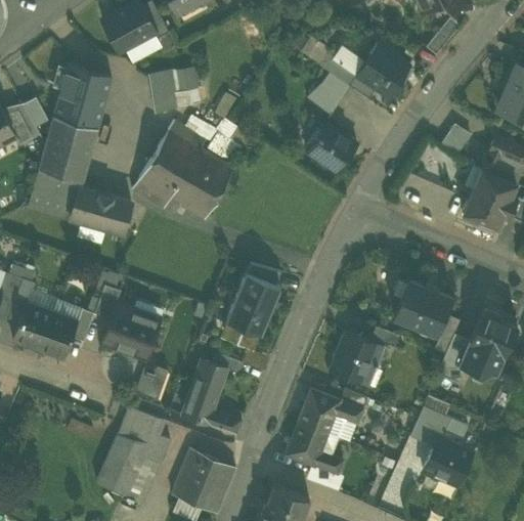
[(101,19),(119,52),(154,33),(156,33),(140,5),(137,0),(101,19)]
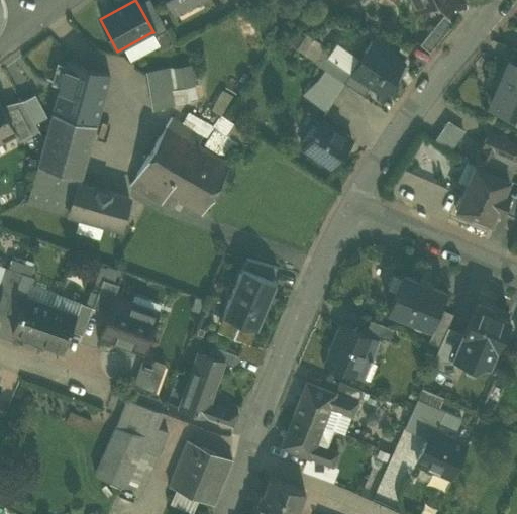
[(151,32),(154,38),(167,31),(149,0),(148,0),(138,5),(153,32),(151,32)]
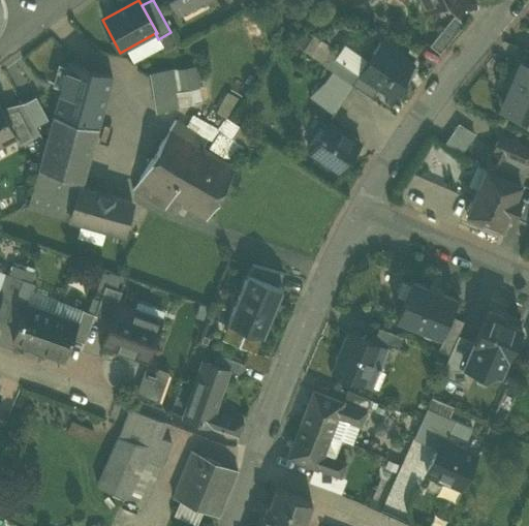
[(169,0),(180,19),(181,18),(179,13),(203,0),(204,0),(206,4),(213,0),(169,0)]
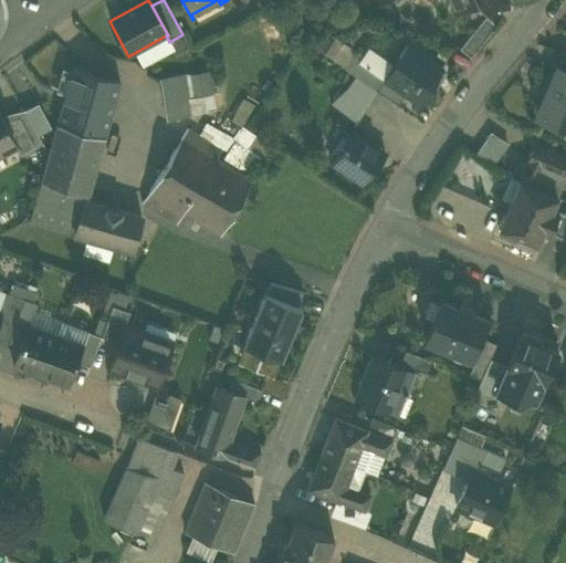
[(194,19),(220,4),(218,0),(217,0),(191,14),(194,19)]
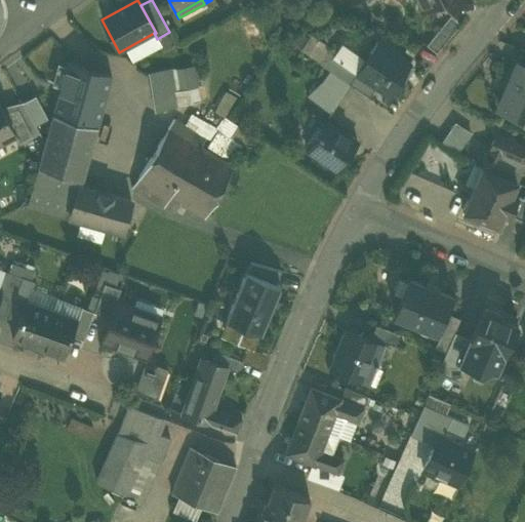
[(419,0),(427,13),(441,5),(445,8),(446,6),(455,13),(466,0),(419,0)]
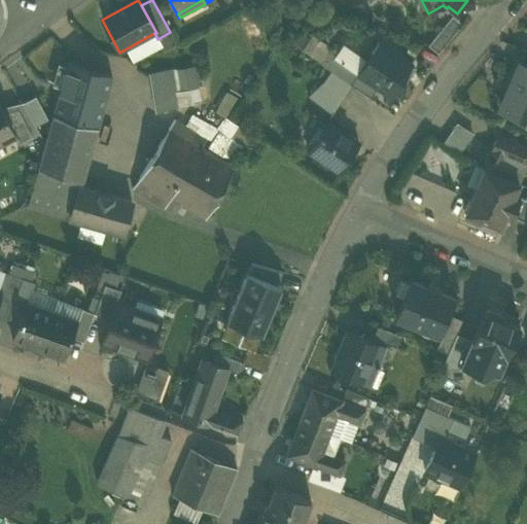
[(428,47),(438,56),(462,26),(453,18),(428,47)]
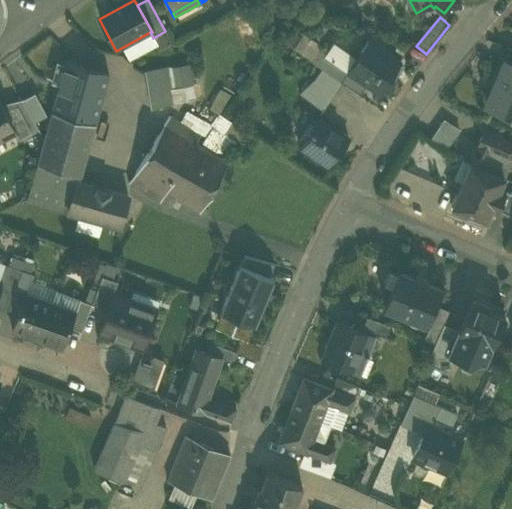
[(370,88),(379,95),(400,64),(368,43),(348,72),(347,73),(349,74),(370,88)]
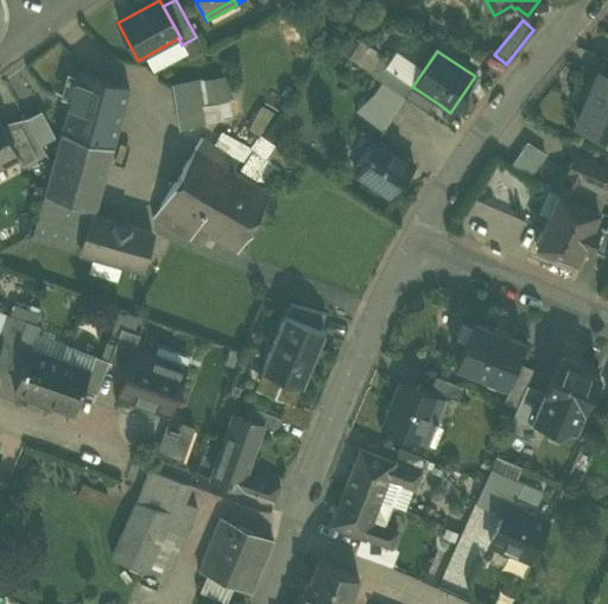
[(371,76),(382,83),(391,71),(379,63),(371,76)]
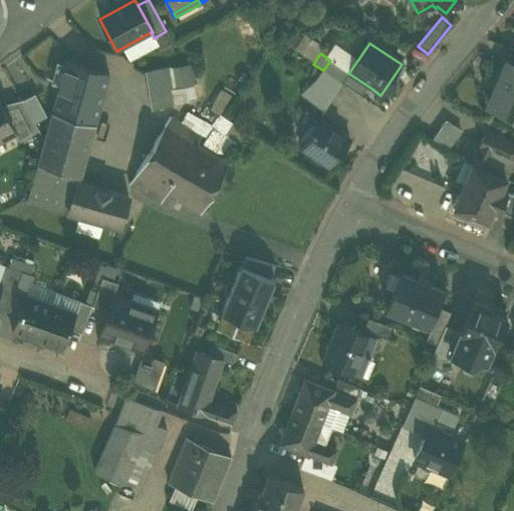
[(349,72),(330,60),(323,70),(343,84),(350,74),(348,73),(349,72)]
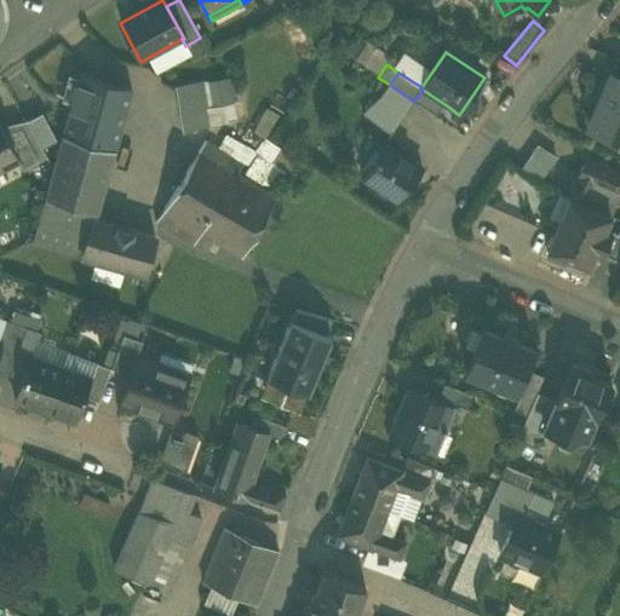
[(591,132),(619,145),(619,79),(612,76),(598,105),(602,107),(591,132)]
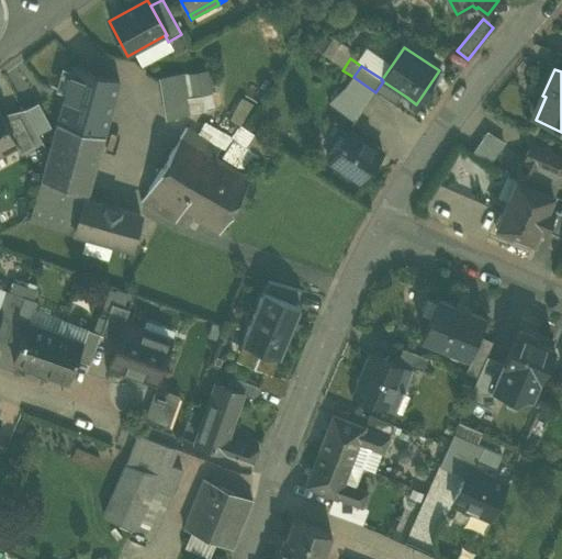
[(72,70),(57,125),(104,138),(120,84),(72,70)]
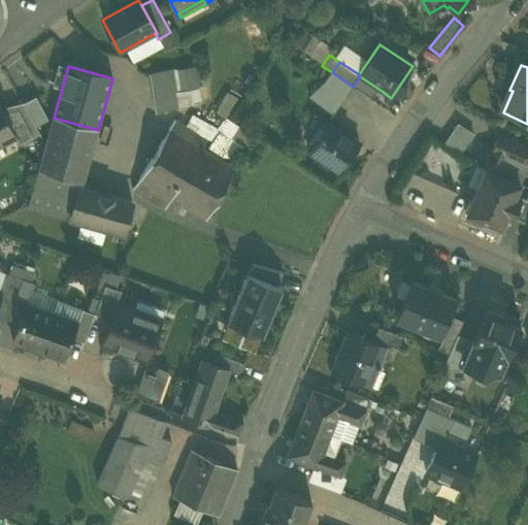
[(149,74),(156,115),(179,108),(176,97),(172,70),(149,74)]
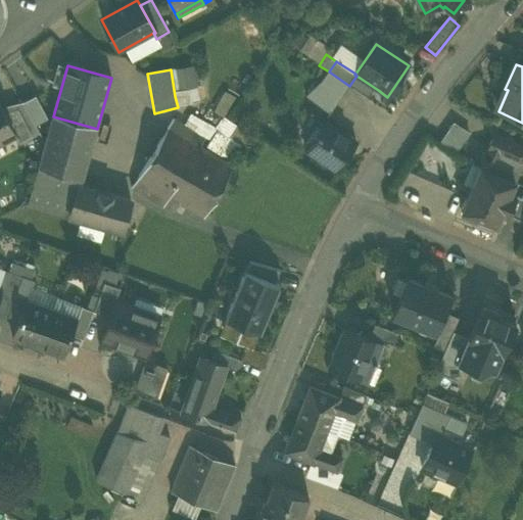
[(341,97),(349,86),(329,72),(321,84),(341,97)]
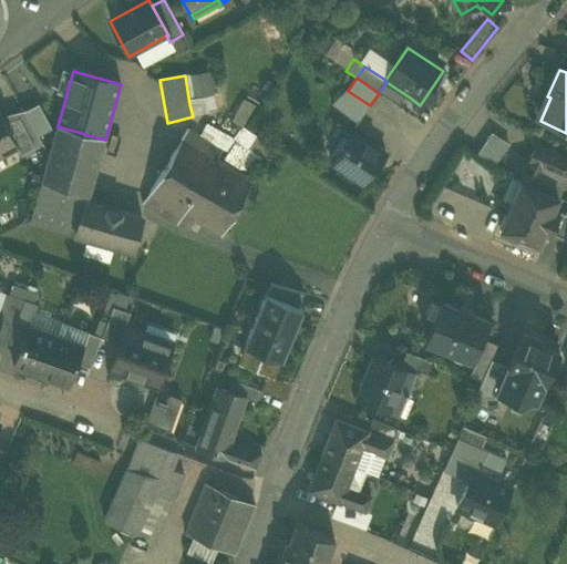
[(387,82),(379,93),(402,110),(410,98),(387,82)]
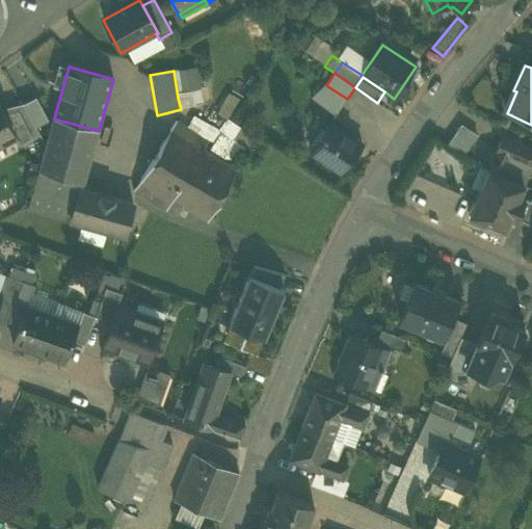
[(311,99),(336,116),(347,99),(326,85),(325,85),(311,99)]
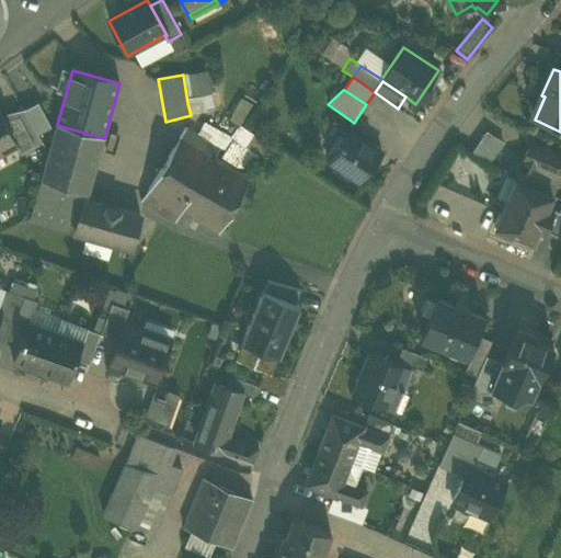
[(38,103),(25,111),(27,114),(38,135),(52,127),(38,103)]
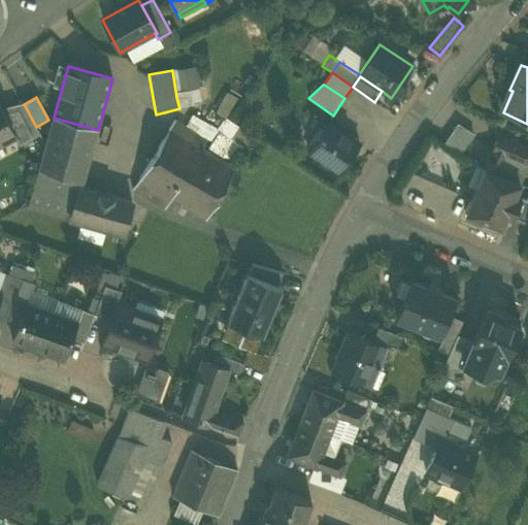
[(24,104),(1,109),(6,119),(22,110),(26,107),(24,104)]
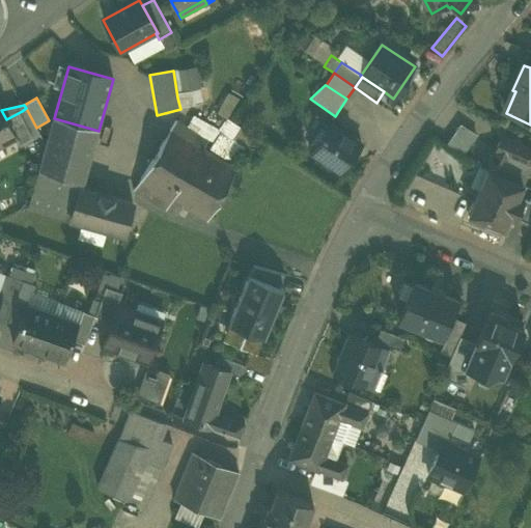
[(0,145),(15,138),(16,138),(6,119),(1,110),(0,108),(0,145)]
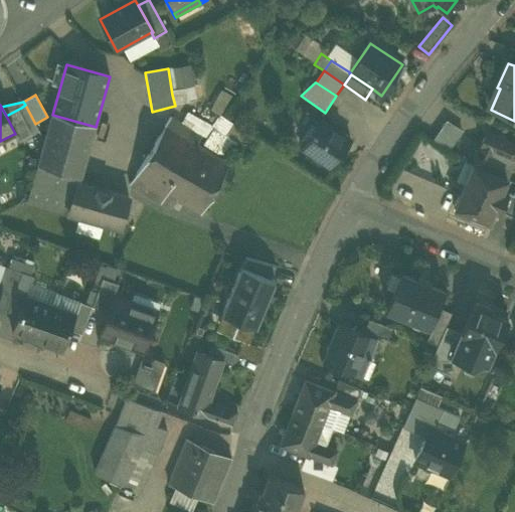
[(14,134),(19,143),(19,142),(39,132),(35,124),(25,105),(21,108),(6,116),(15,134),(14,134)]
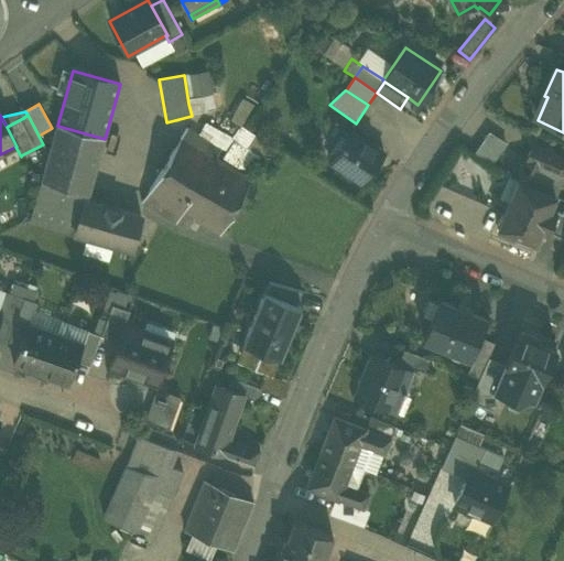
[(206,123),(201,133),(225,147),(230,137),(206,123)]
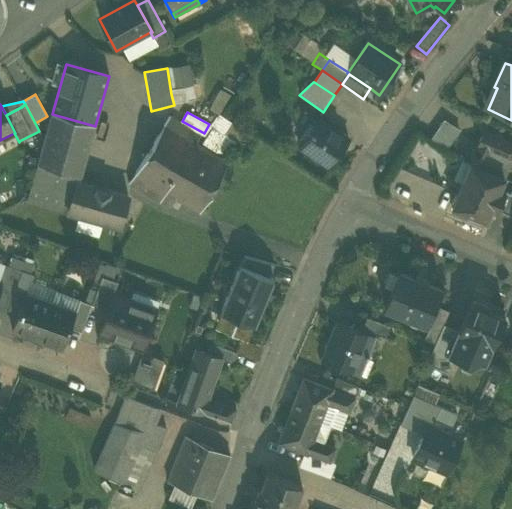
[(81,177),(95,126),(52,114),(38,165),(81,177)]
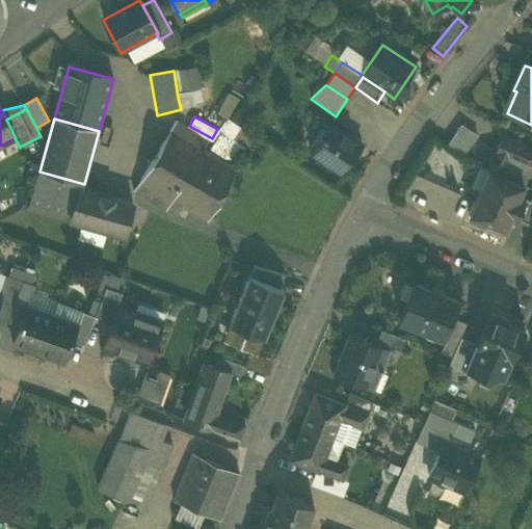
[(200,137),(176,123),(134,192),(166,212),(174,199),(191,209),(190,211),(208,221),(237,172),(195,146),(200,137)]
